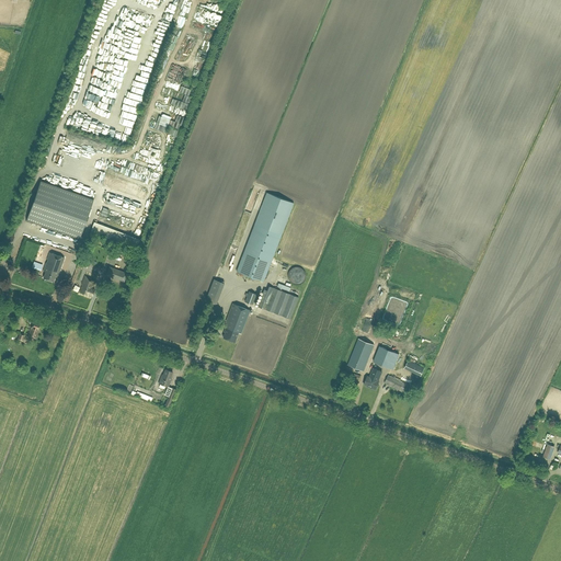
[(90,35),(98,37),(101,29),(93,26),(90,35)]
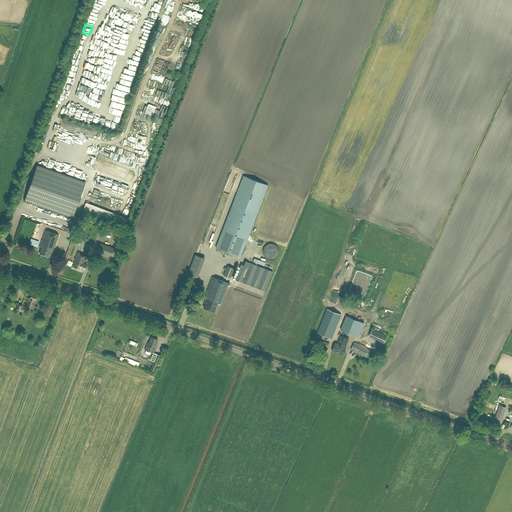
[(77,47),(85,49),(86,44),(87,44),(90,35),(81,33),(80,37),(77,47)]
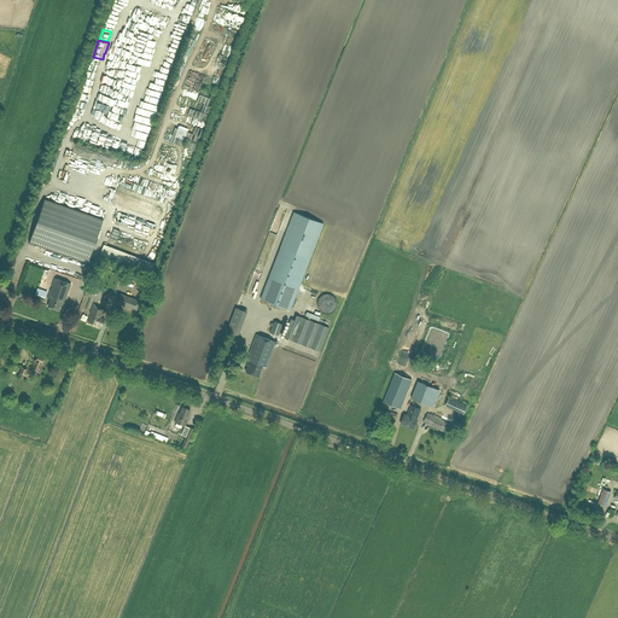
[(126,66),(136,70),(139,65),(136,65),(143,51),(132,47),(126,66)]
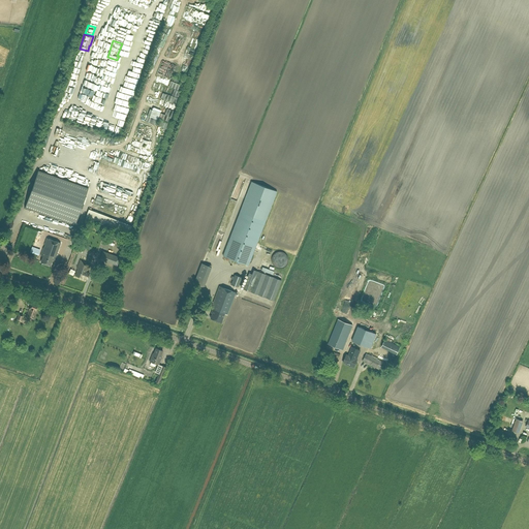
[(91,62),(97,63),(98,57),(97,57),(98,55),(102,56),(104,49),(100,48),(99,53),(95,52),(94,56),(93,56),(91,62)]
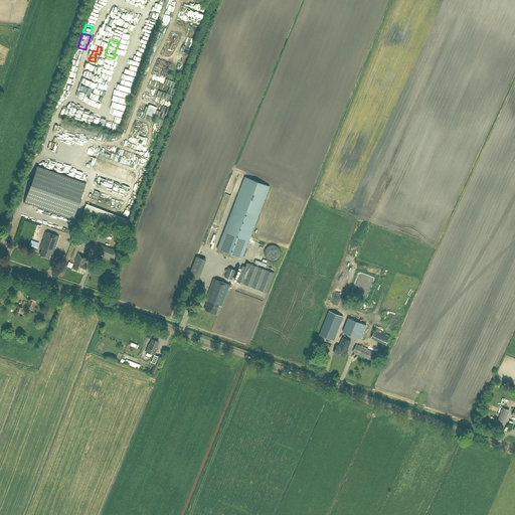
[(138,64),(140,55),(128,51),(126,56),(121,54),(119,59),(123,60),(120,69),(128,71),(129,67),(127,66),(129,61),(130,62),(129,66),(136,68),(137,64),(138,64)]
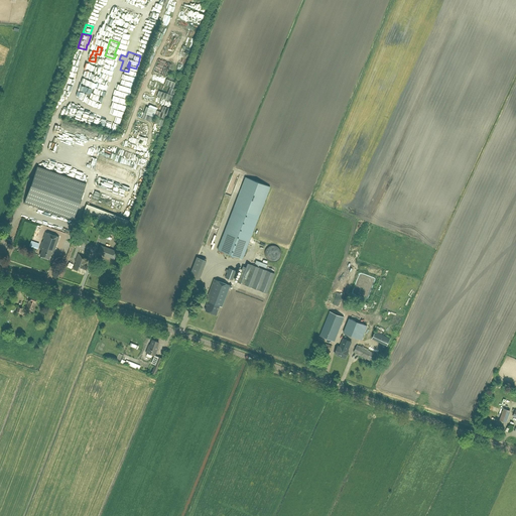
[(90,61),(88,68),(94,71),(96,68),(99,70),(100,67),(90,61)]
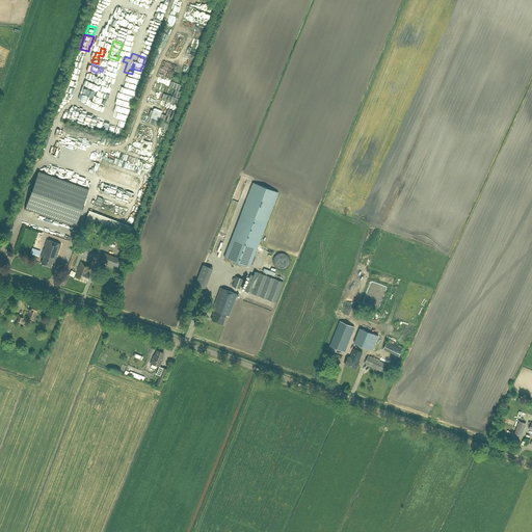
[(105,68),(104,72),(104,73),(103,77),(115,82),(120,73),(105,68)]
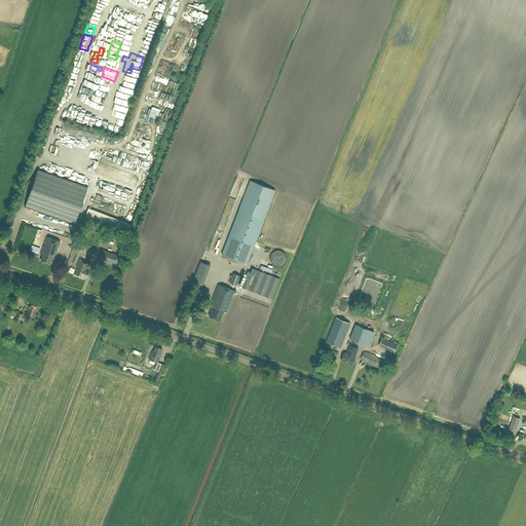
[(79,101),(100,108),(102,102),(104,103),(109,87),(108,86),(107,91),(104,90),(104,91),(101,90),(97,101),(87,98),(88,96),(89,97),(92,85),(95,86),(97,83),(94,82),(94,80),(97,80),(102,82),(110,85),(111,80),(85,72),(81,84),(86,86),(83,95),(81,94),(79,101)]
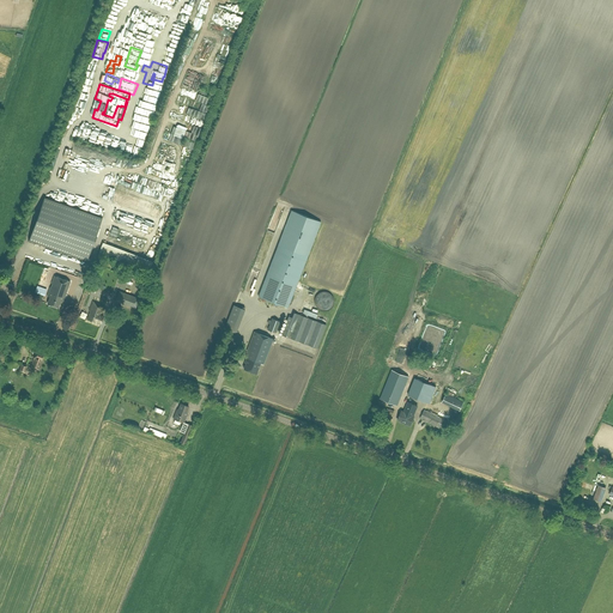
[(152,93),(153,93),(152,99),(155,99),(156,93),(158,93),(159,89),(146,85),(146,86),(143,86),(141,97),(151,98),(152,93)]
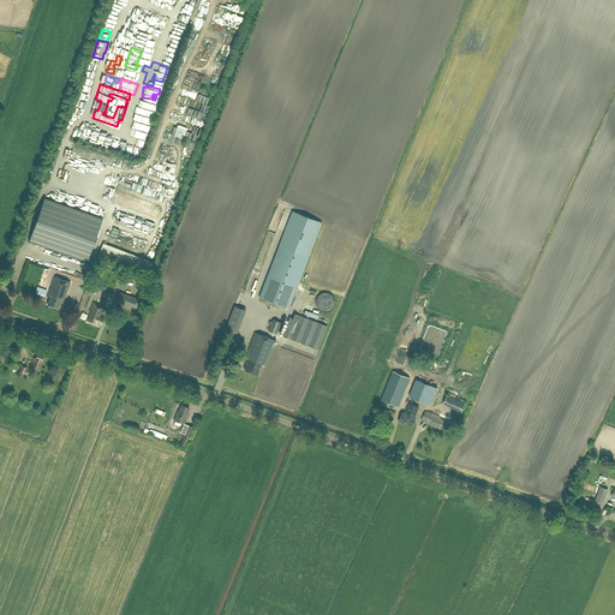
[(137,111),(136,119),(151,121),(153,115),(147,114),(148,114),(141,112),(153,113),(155,101),(137,97),(135,111),(137,111)]
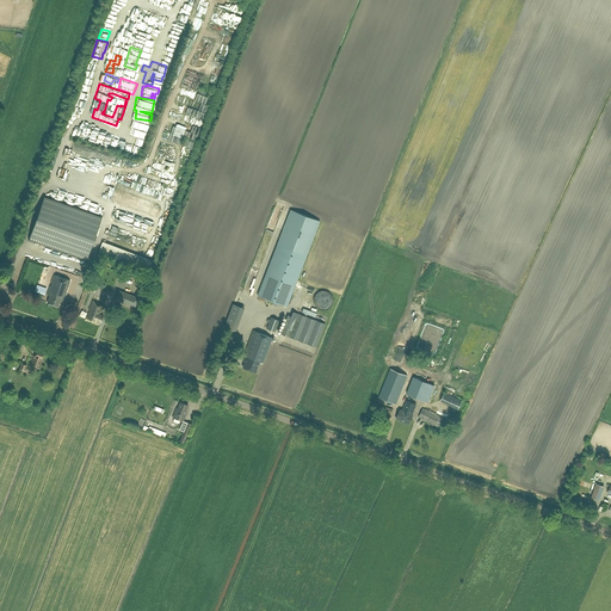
[(147,129),(149,123),(135,118),(133,125),(139,128),(134,141),(131,140),(128,149),(137,152),(146,129),(147,129)]
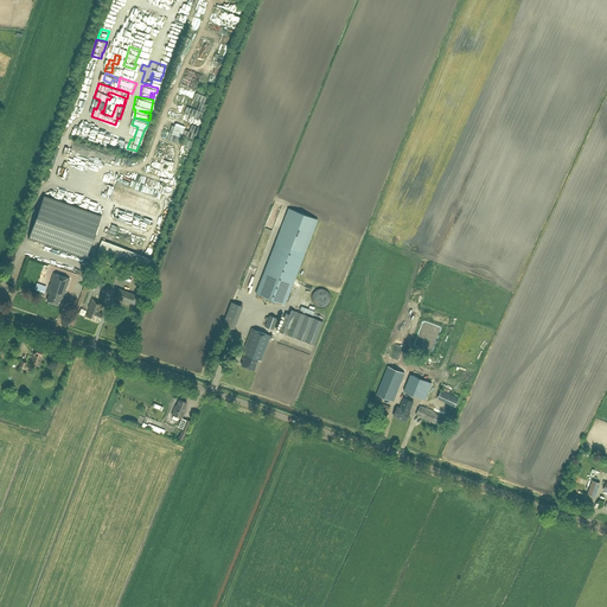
[(112,134),(98,131),(96,138),(110,141),(112,134)]
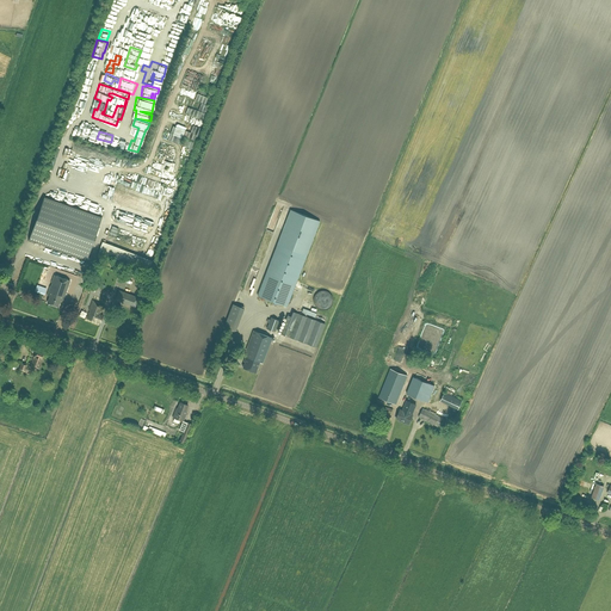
[(174,142),(192,148),(195,140),(177,135),(174,142)]
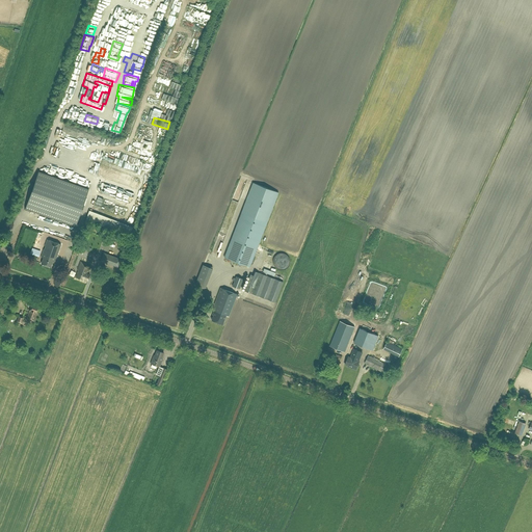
[(123,154),(122,159),(116,158),(114,164),(120,165),(122,160),(127,161),(128,155),(123,154)]
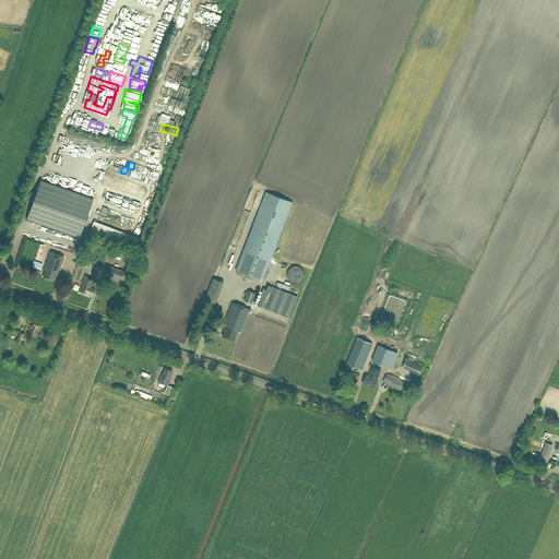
[(140,165),(138,171),(145,174),(145,175),(147,175),(145,182),(149,183),(153,169),(140,165)]
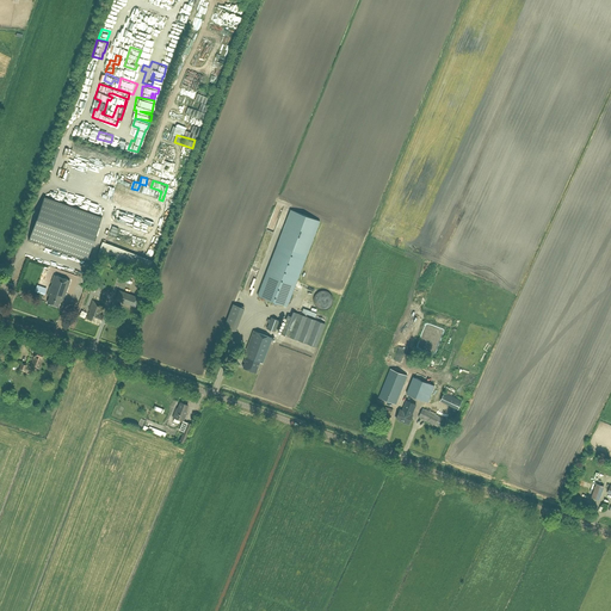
[(121,203),(122,196),(115,195),(113,198),(107,197),(106,199),(113,201),(113,204),(118,204),(118,202),(121,203)]
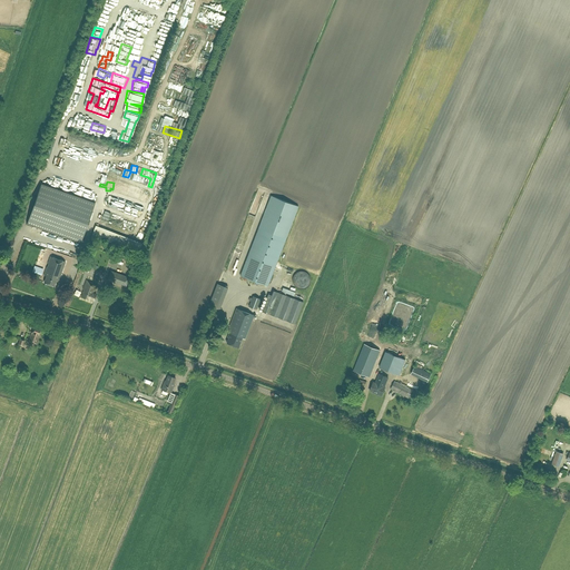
[(95,202),(41,183),(26,225),(80,244),(95,202)]
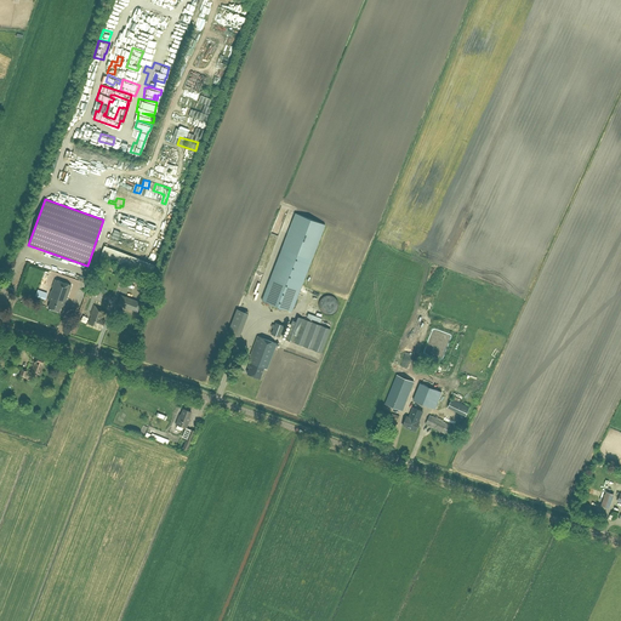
[(261,300),(291,312),(325,224),(295,214),(261,300)]
